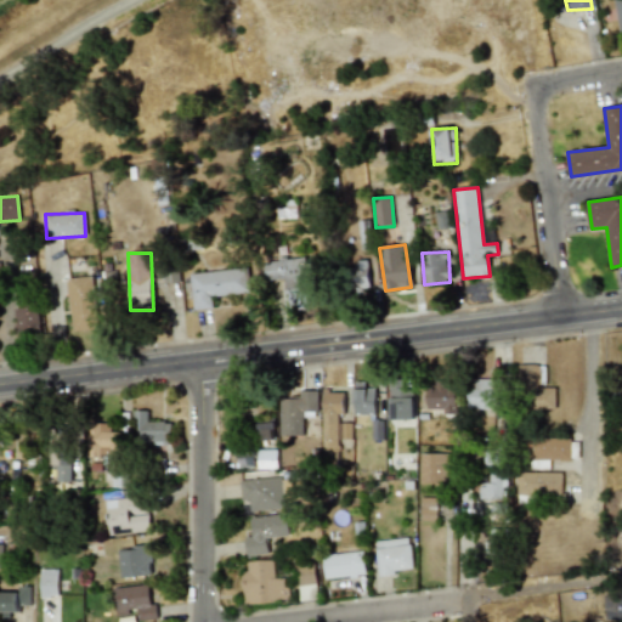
[(264,261),(266,282),(283,281),(287,305),(311,303),(306,256),(264,261)]
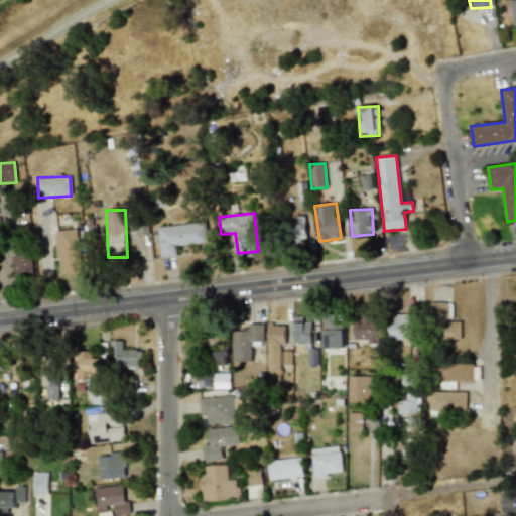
[(289,240),(305,239),(304,217),(288,218),(289,240)]
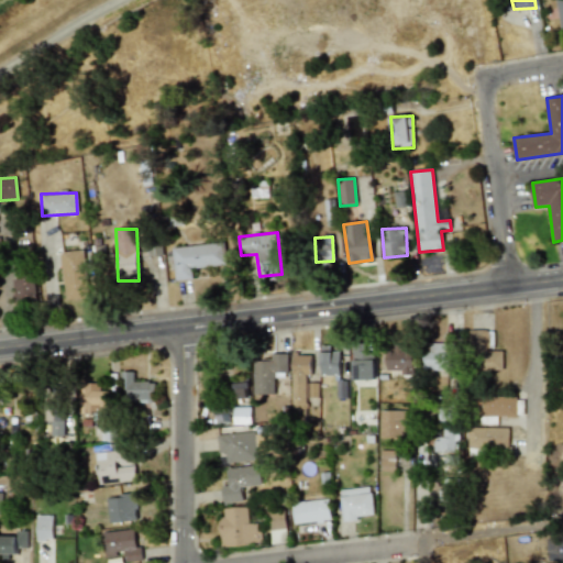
[(172,247),(175,280),(192,279),(191,268),(225,265),(223,242),(172,247)]
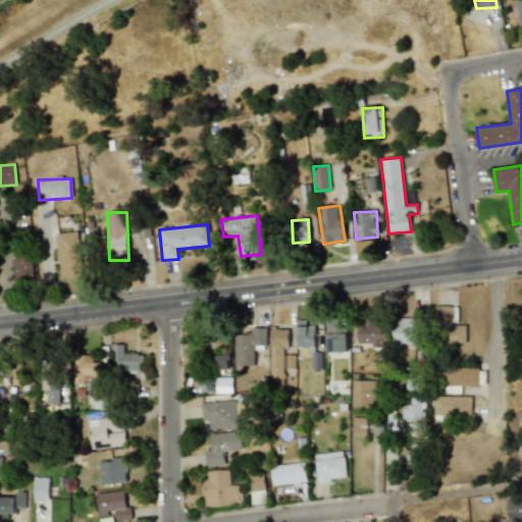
[(56,233),(59,278),(81,276),(79,232),(56,233)]
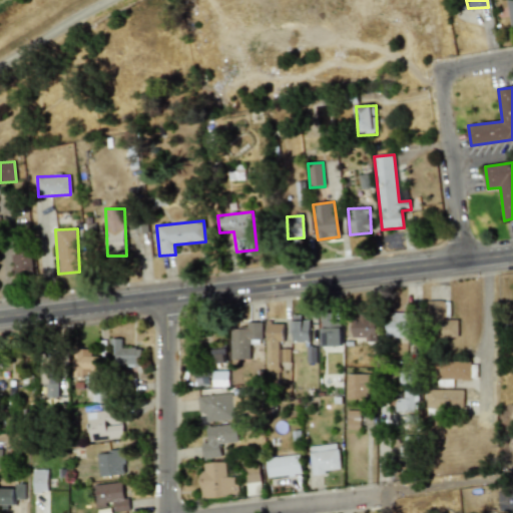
[(33,278),(32,253),(12,253),(13,279),(33,278)]
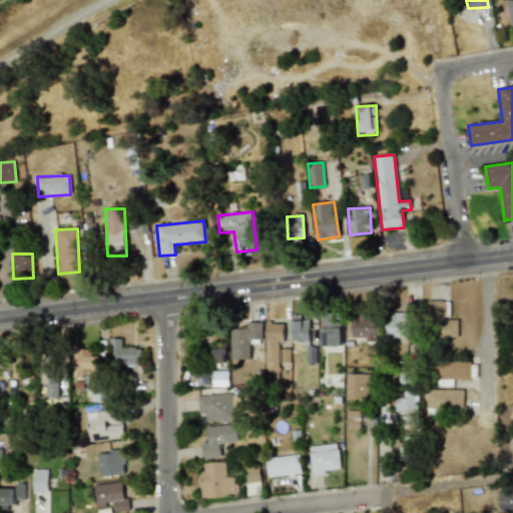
[(458,338),(458,320),(449,319),(449,301),(428,301),(427,319),(433,319),(433,337),(458,338)]
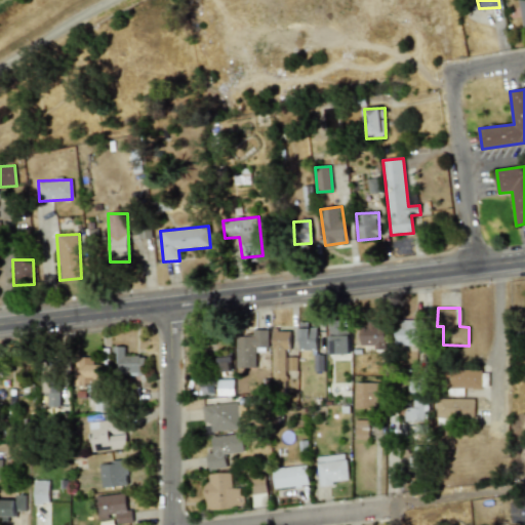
[(420,346),(421,320),(396,319),(395,345),(420,346)]
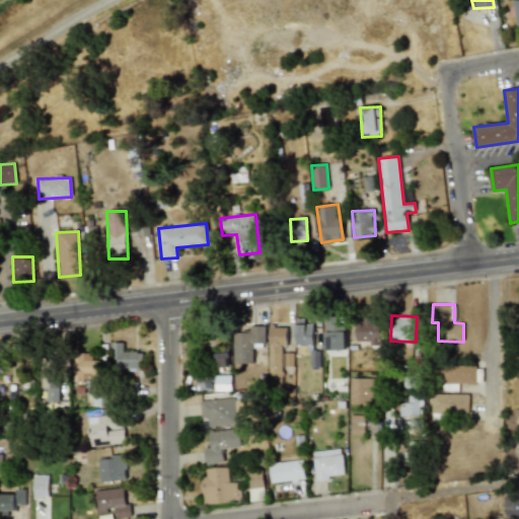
[(380,346),(381,317),(357,317),(356,341),(370,342),(370,346),(380,346)]
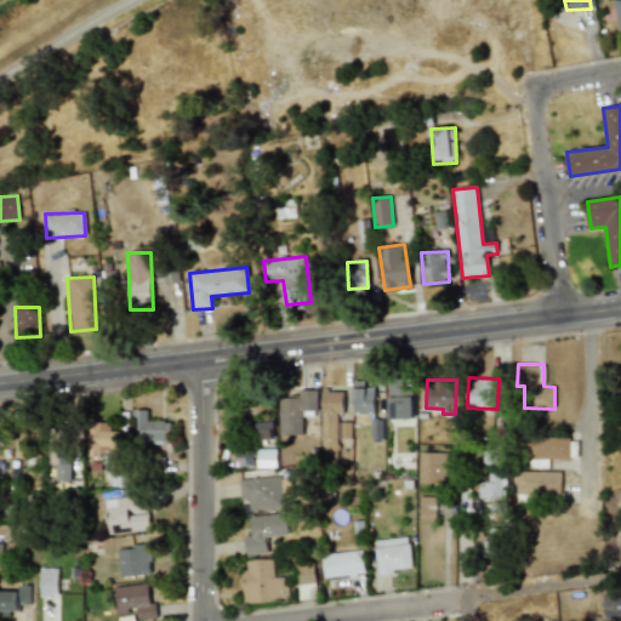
[(412,419),(412,385),(389,385),(389,420),(412,419)]
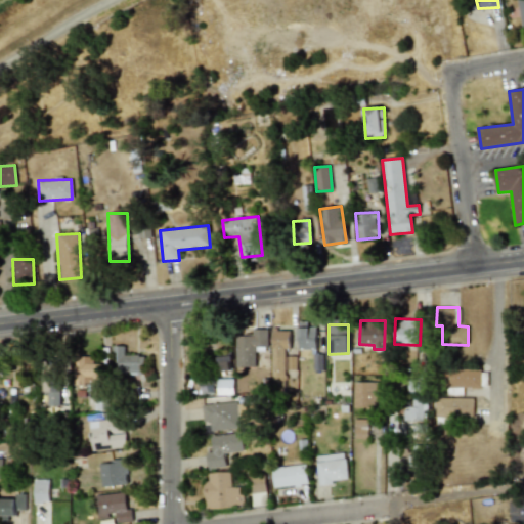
[(315,328),(298,328),(298,349),(316,349),(315,328)]
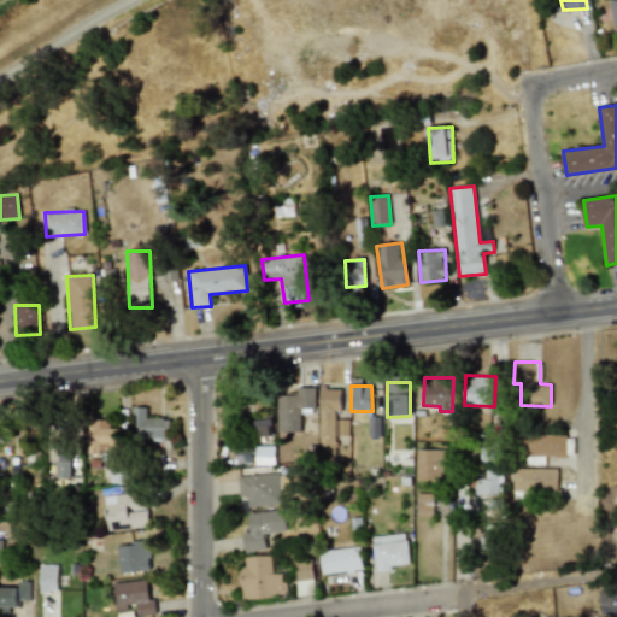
[(316,388),(298,387),(298,397),(277,395),(277,432),(300,433),(301,409),(316,409),(316,388)]
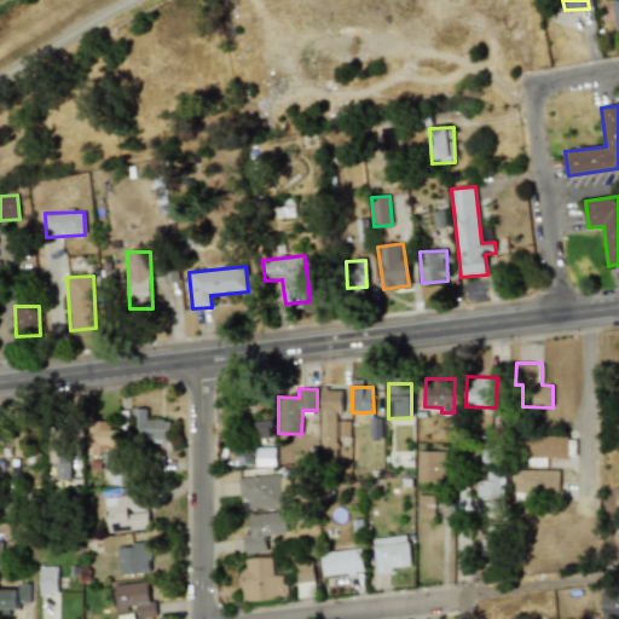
[(341,391),(322,389),(320,456),(335,456),(336,437),(350,437),(350,421),(340,421),(341,391)]
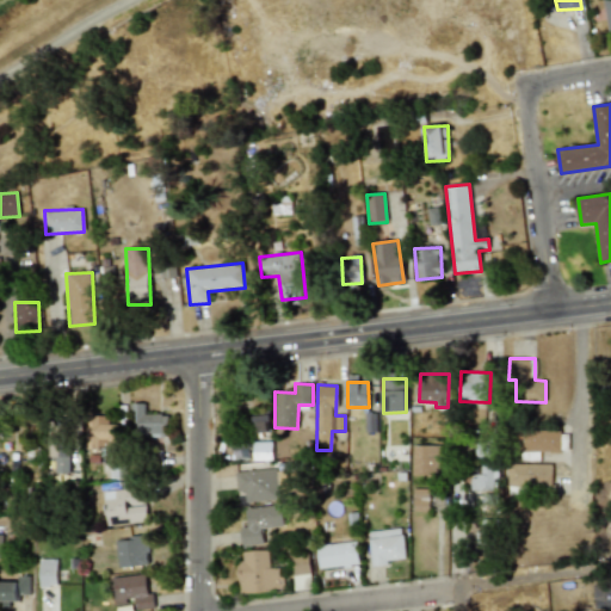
[(144,403),(131,403),(133,436),(168,436),(167,414),(146,414),(144,403)]
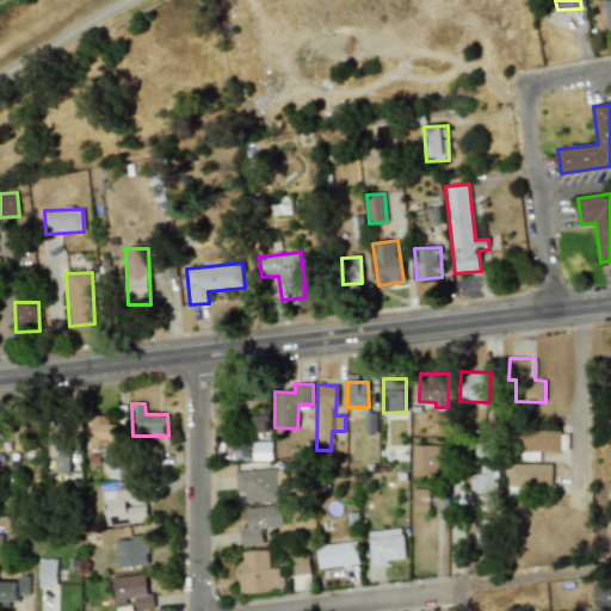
[(116,424),(109,424),(109,417),(87,415),(85,449),(115,449),(116,424)]
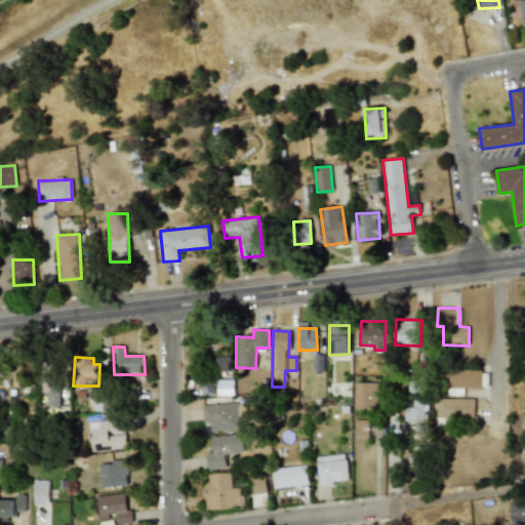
[(481,389),(481,369),(445,369),(444,388),(481,389)]
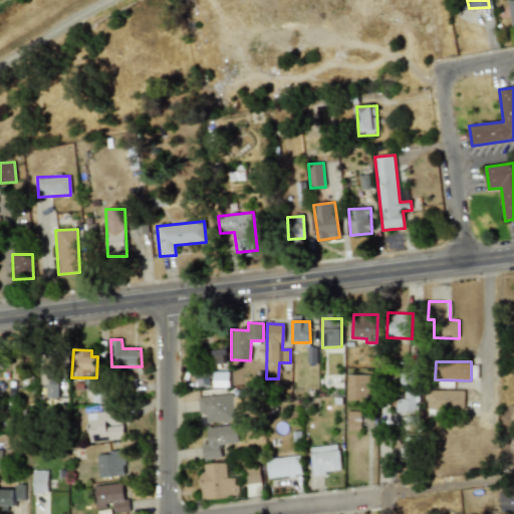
[(39,384),(46,384),(46,399),(57,399),(58,365),(39,364),(39,384)]
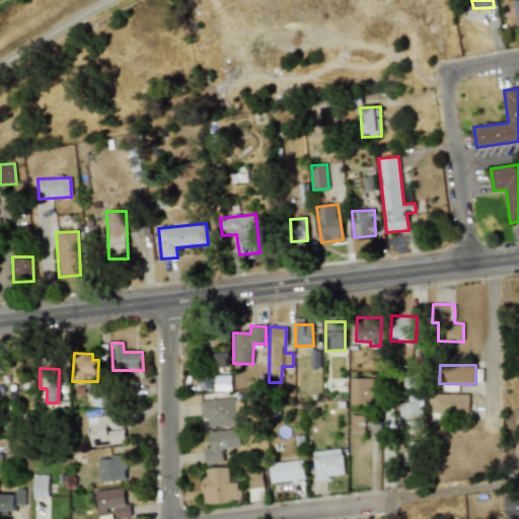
[(350,402),(373,403),(374,378),(351,378),(350,402)]
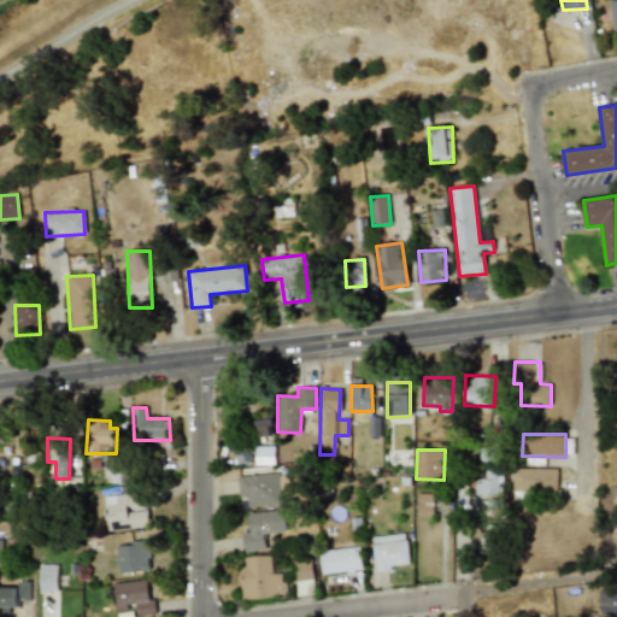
[(557,494),(558,469),(512,468),(512,493),(557,494)]
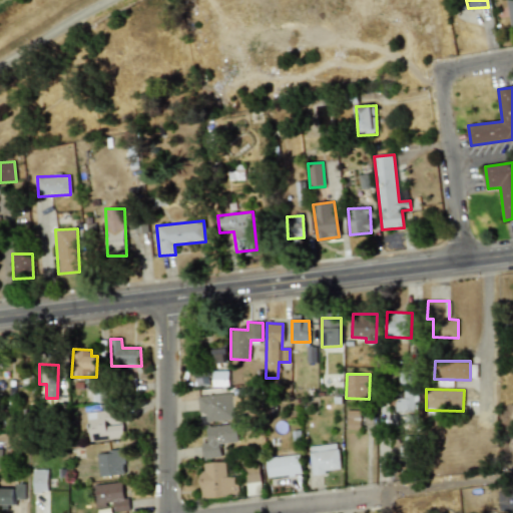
[(415,413),(416,393),(404,393),(403,400),(395,399),(395,413),(415,413)]
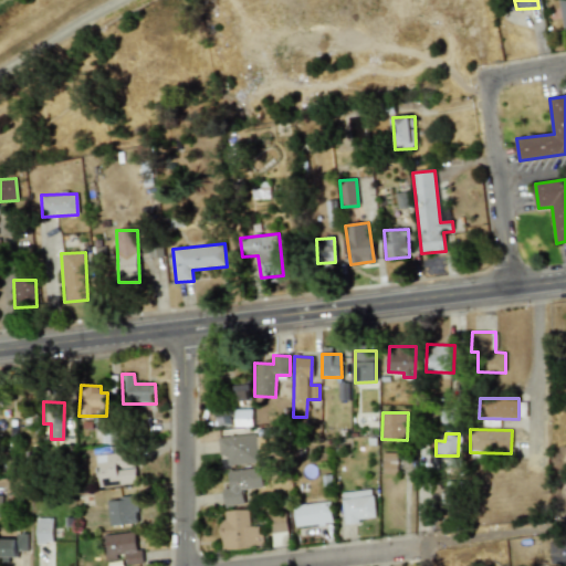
[(218,437),(219,456),(227,456),(227,465),(258,464),(257,435),(218,437)]
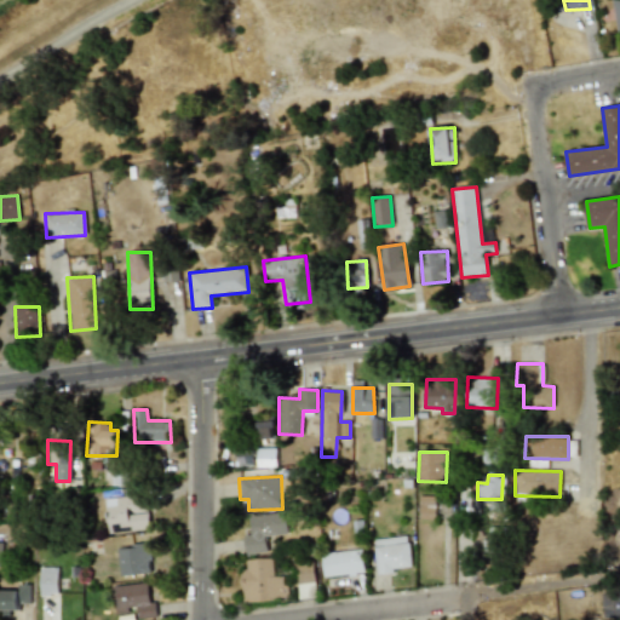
[(105,498),(108,533),(149,530),(147,495),(105,498)]
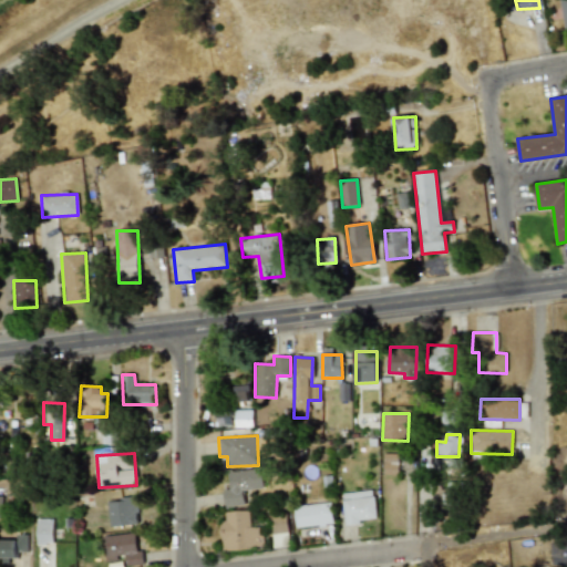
[(398,475),(399,454),(383,453),(383,474),(398,475)]
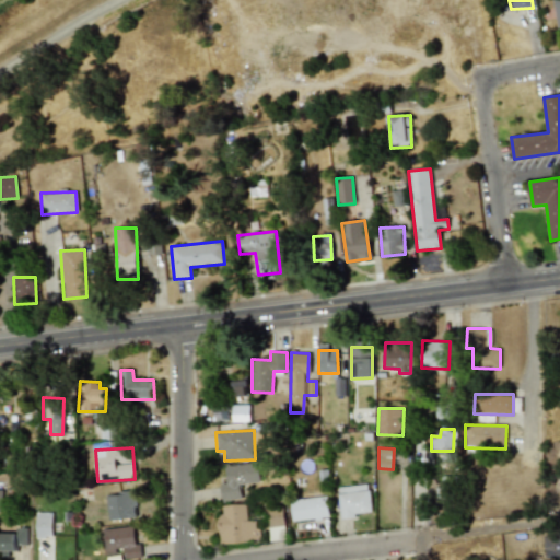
[(259,482),(257,463),(224,466),(225,483),(219,483),(220,501),(241,499),(238,483),(259,482)]
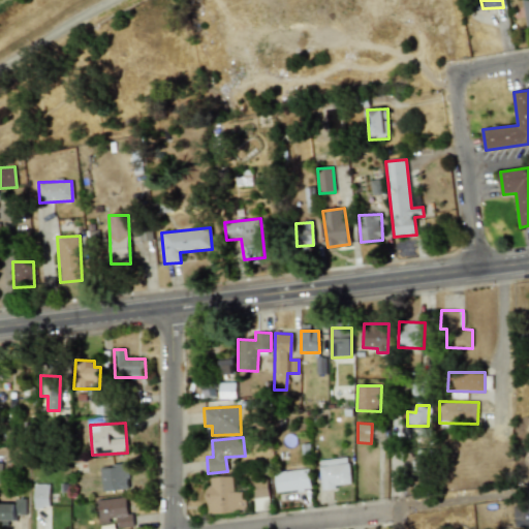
[(321,489),(351,486),(348,458),(319,460),(321,489)]
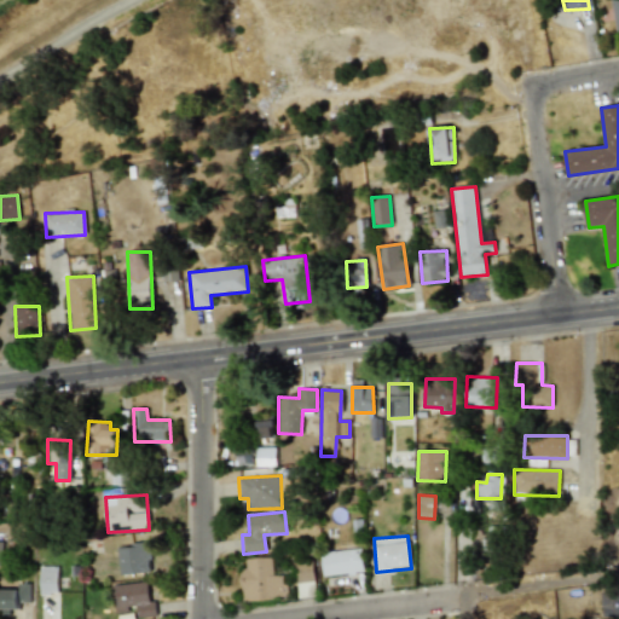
[(150,544),(117,545),(119,574),(150,573),(150,544)]
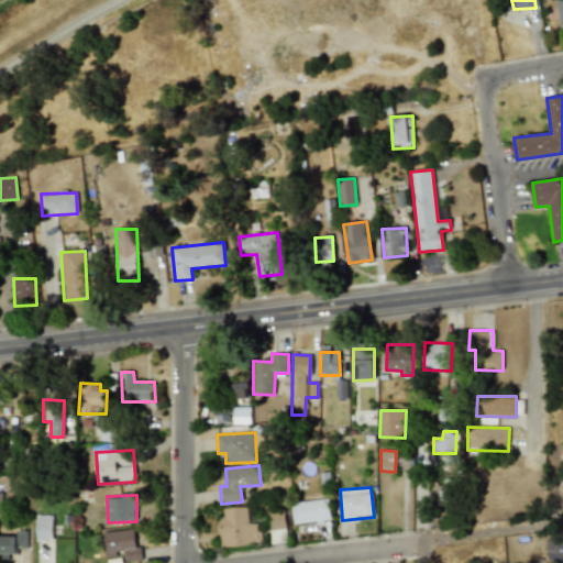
[(293,522),(331,521),(330,499),(293,501),(293,522)]
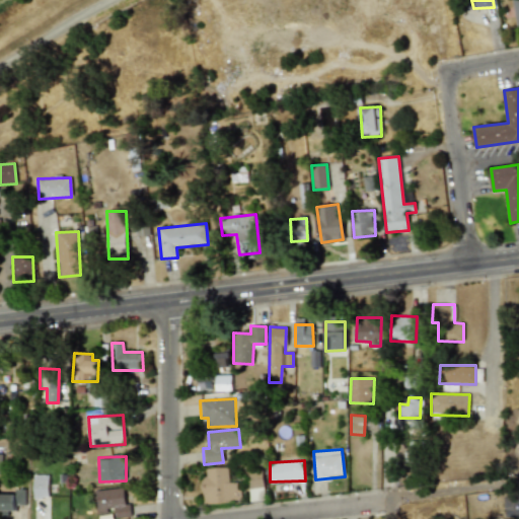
[(229,467),(202,468),(203,504),(239,502),(238,482),(229,483),(229,467)]
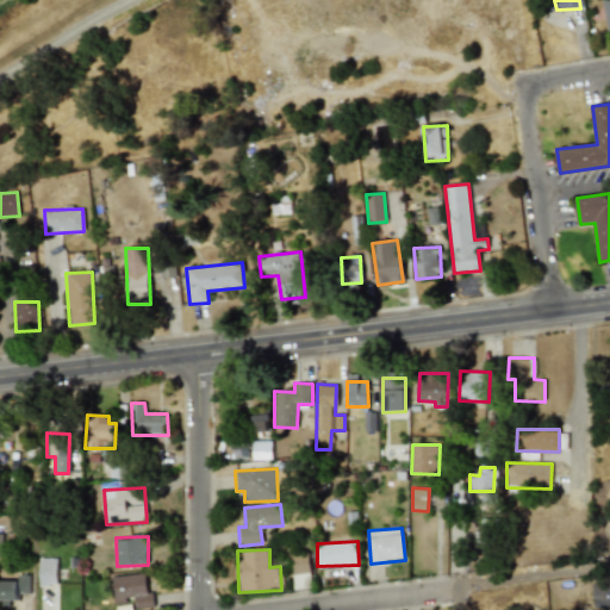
[(291,554),(293,574),(313,572),(312,552),(291,554)]
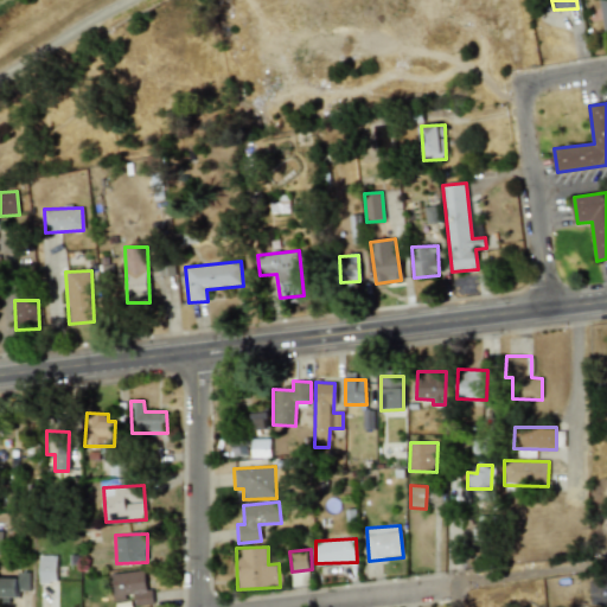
[(57,582),(56,556),(39,556),(39,582),(57,582)]
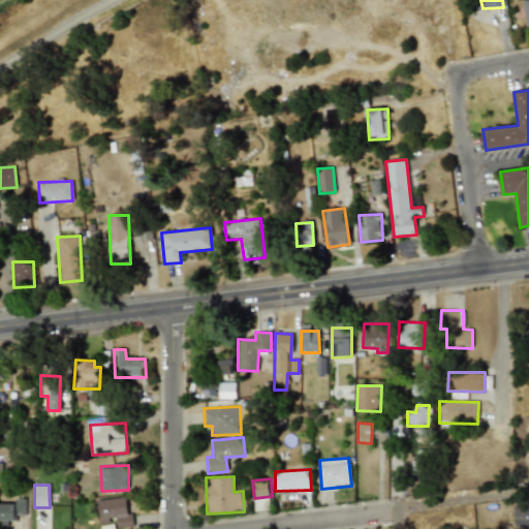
[(117,521),(117,528),(133,526),(132,514),(127,515),(125,497),(95,500),(97,523),(117,521)]
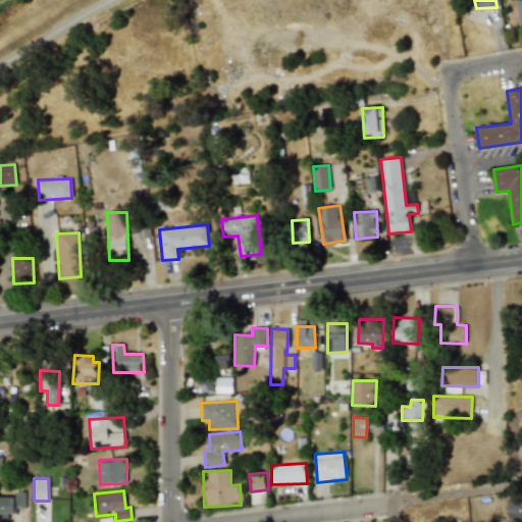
[(507,521),(510,521),(521,521),(521,490),(521,499),(507,499),(507,521)]
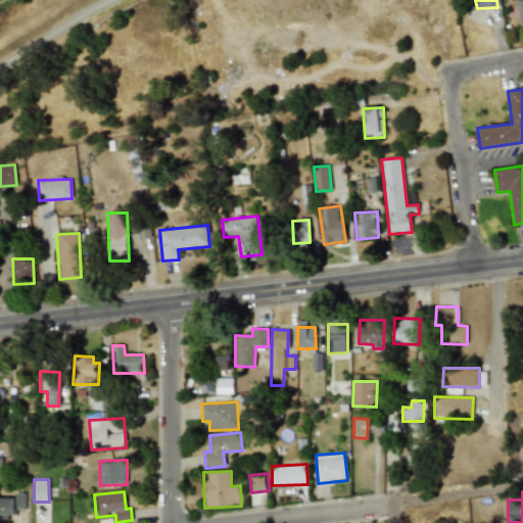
[(0,514),(15,515),(15,509),(26,509),(26,493),(15,493),(15,497),(0,497),(0,514)]
